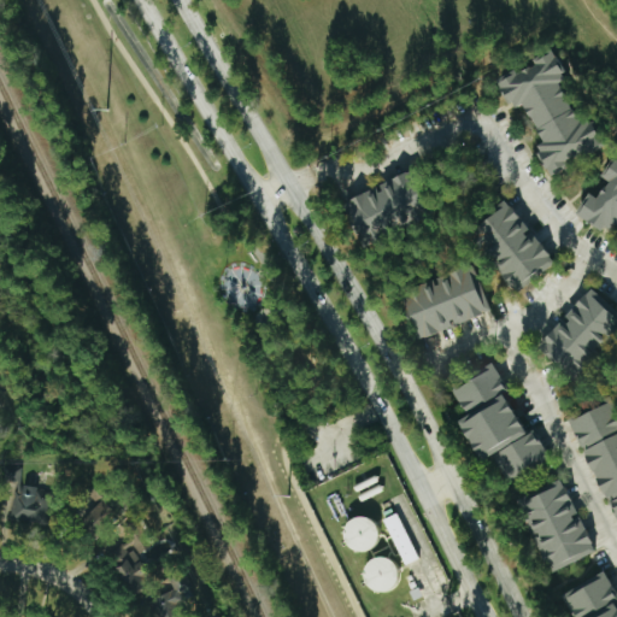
[(503,78),(507,94),(518,107),(522,106),(535,122),(544,146),(538,151),(542,164),(553,176),(563,172),(570,166),(568,160),(604,150),(594,118),(580,123),(577,112),(571,106),(564,82),(573,74),(563,63),(559,52),(538,59),(540,68),(522,74),(521,72),(503,78)]
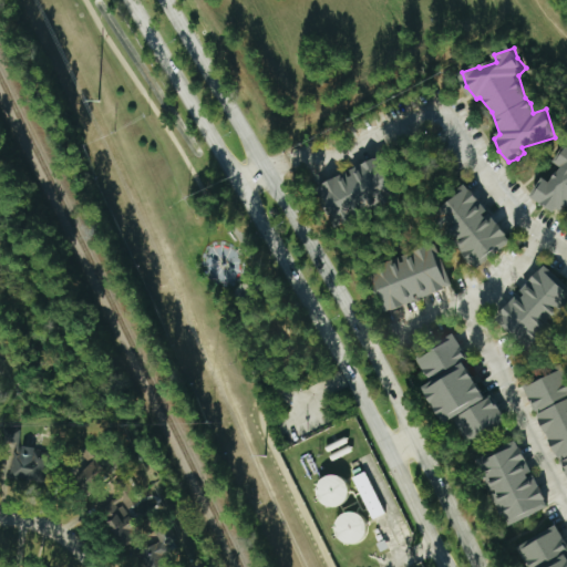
[(566,145),(564,143),(553,163),(559,166),(550,183),(542,177),(529,198),(547,208),(563,212),(565,207),(566,207),(566,145)]
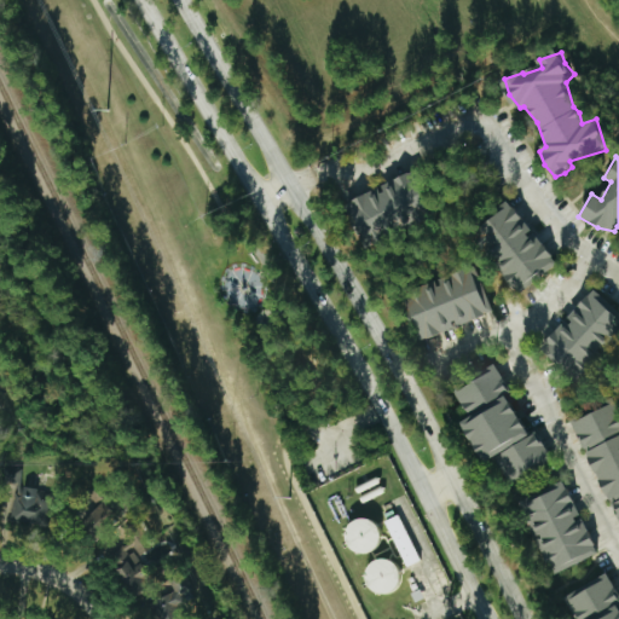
[(345,200),(362,244),(432,218),(415,173),(345,200)]
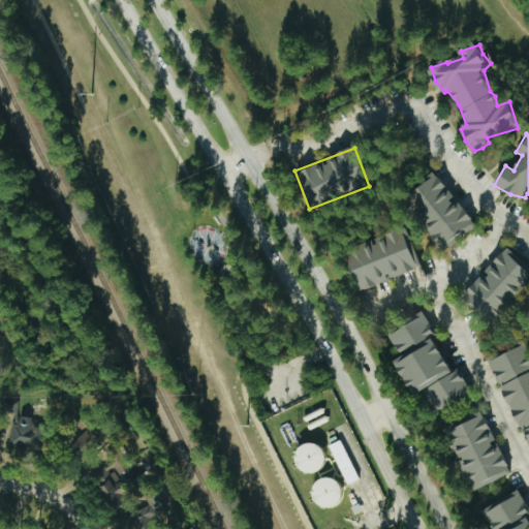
[(404,199),(444,249),(475,224),(435,175),(404,199)]
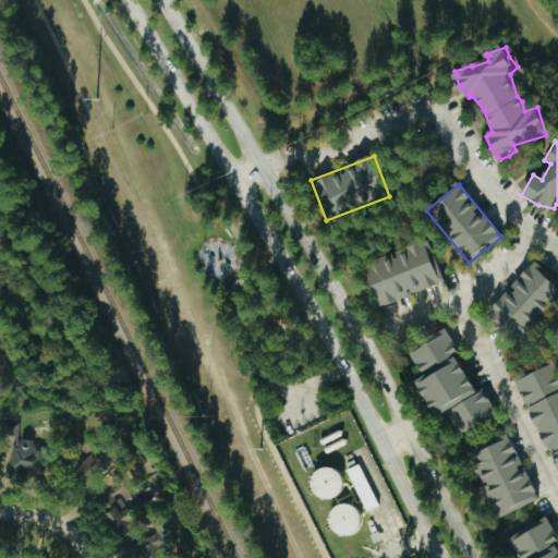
[(443,282),(427,241),(395,253),(395,254),(379,261),(381,266),(365,273),(378,307),(411,295),(411,294),(443,282)]
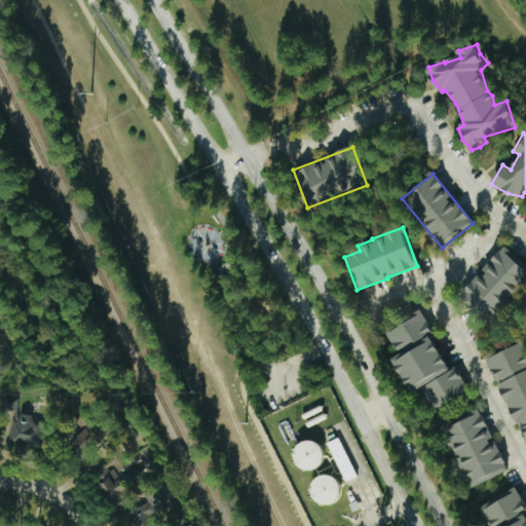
[(459,293),(487,321),(495,312),(496,313),(525,282),(525,271),(523,269),(525,265),(505,246),(459,293)]
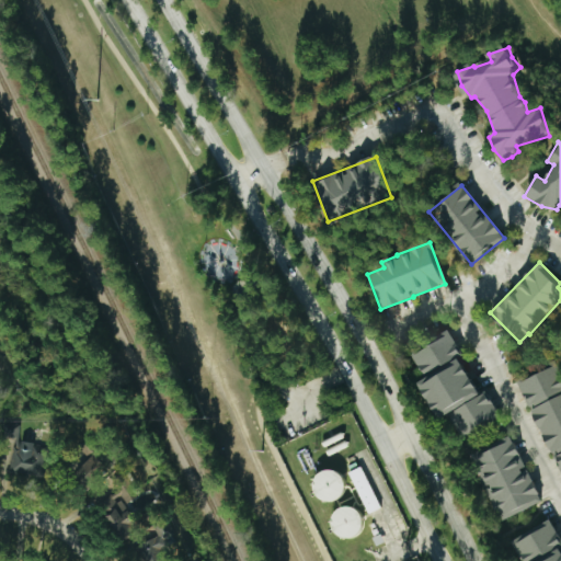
[(500,419),(487,392),(479,396),(446,331),(434,338),(436,343),(412,355),(424,379),(418,382),(437,420),(448,414),(460,438),(500,419)]
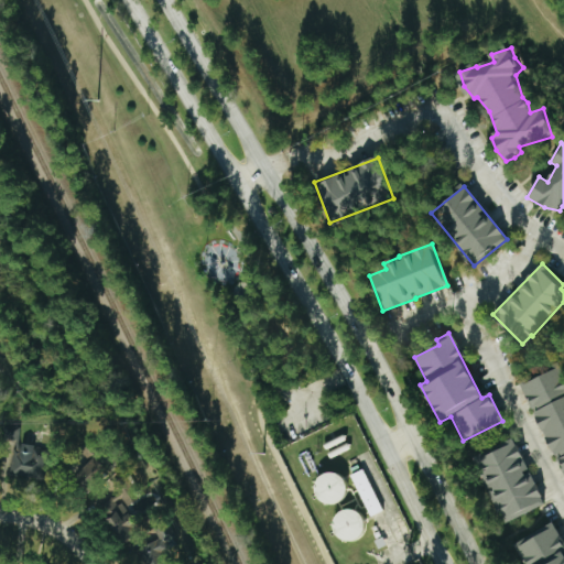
[(563,483),(563,378),(560,368),(522,383),(563,483)]
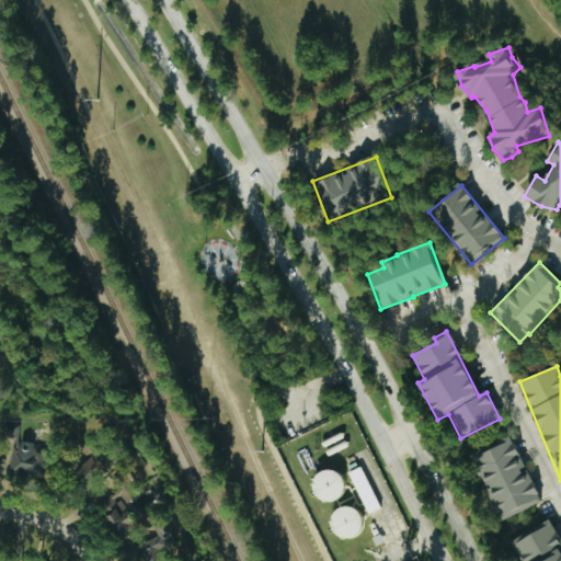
[(18,444),(19,424),(8,423),(4,473),(44,476),(46,445),(18,444)]
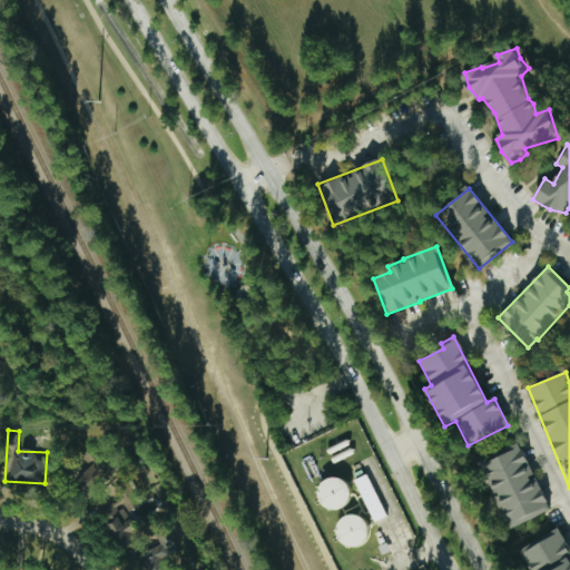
[(550,511),(534,477),(533,477),(518,443),(480,461),(511,529),(550,511)]
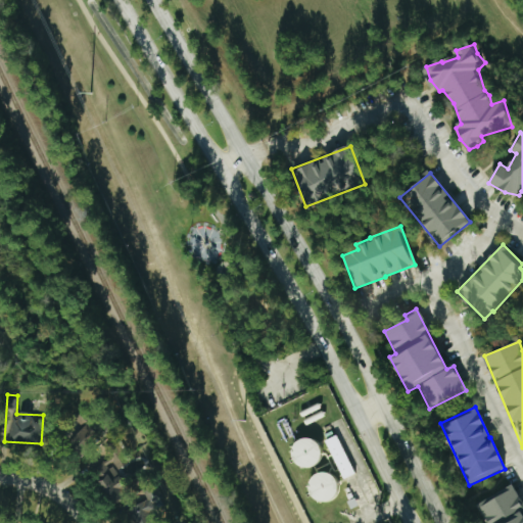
[(68,443),(82,456),(100,437),(87,424),(68,443)]
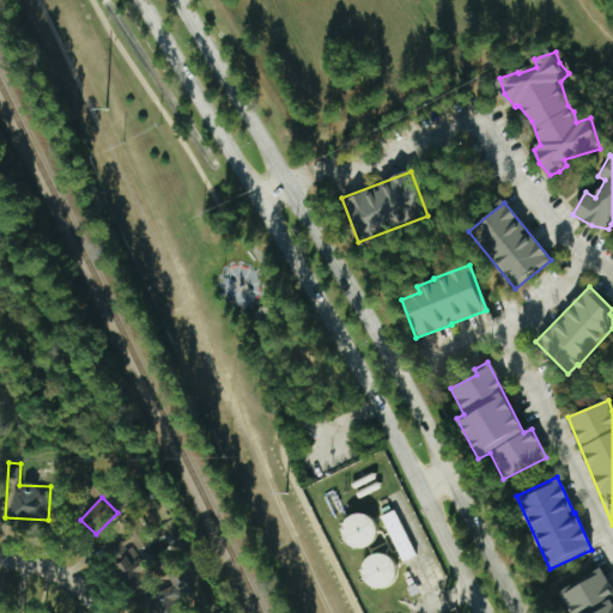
[(381,516),(400,563),(414,557),(395,510),(381,516)]
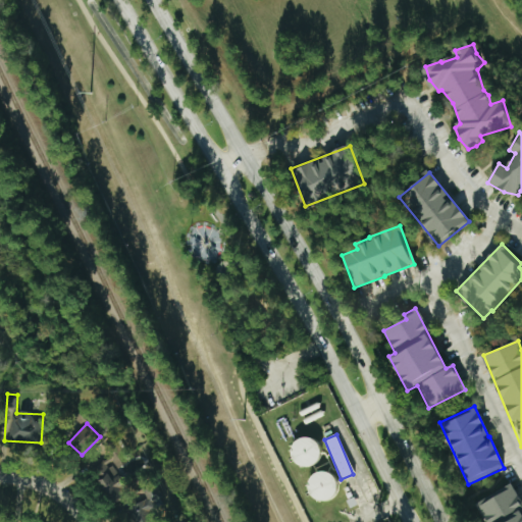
[(293,439),(292,465),(318,466),(319,440),(293,439)]
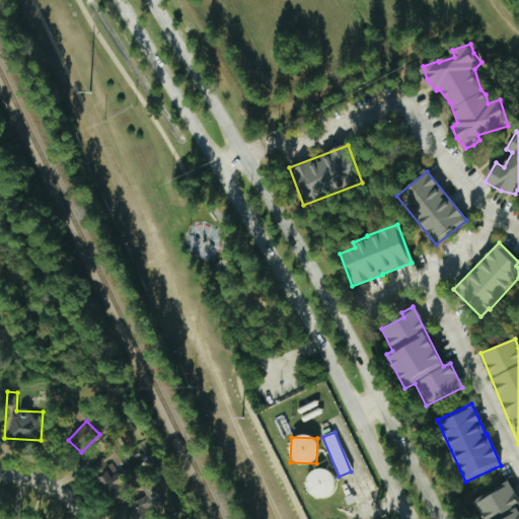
[(90,466),(109,497),(126,487),(114,467),(126,459),(119,448),(90,466)]
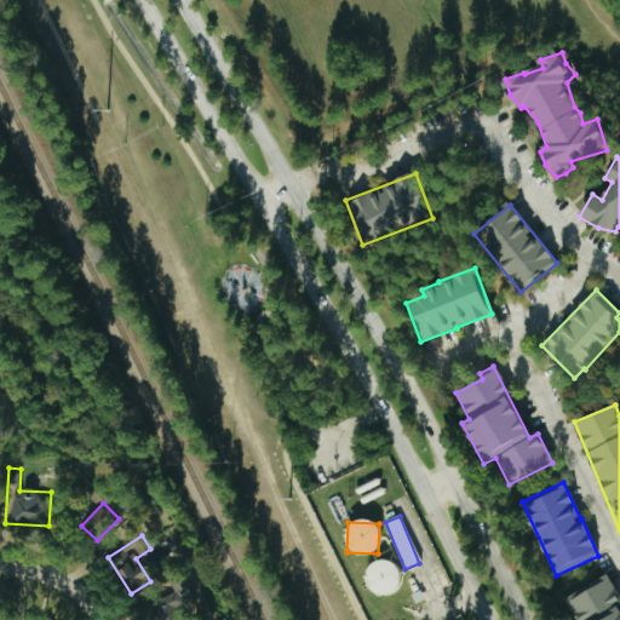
[(366,593),(399,595),(400,563),(367,562),(366,593)]
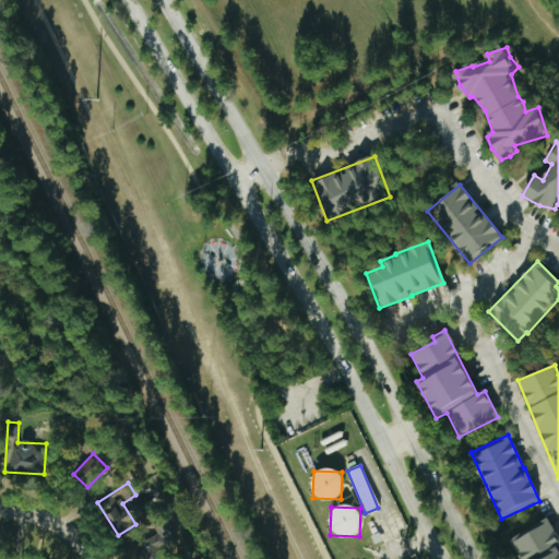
[(151,532),(134,557),(137,558),(159,558),(177,531),(143,510),(135,522),(151,532)]
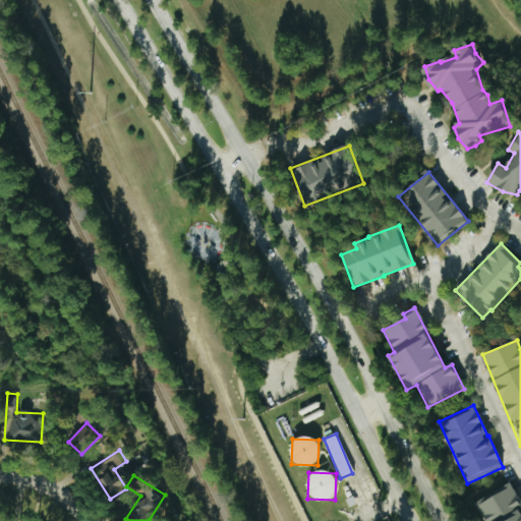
[(474,502),(483,520),(520,520),(520,509),(509,484),(474,502)]
